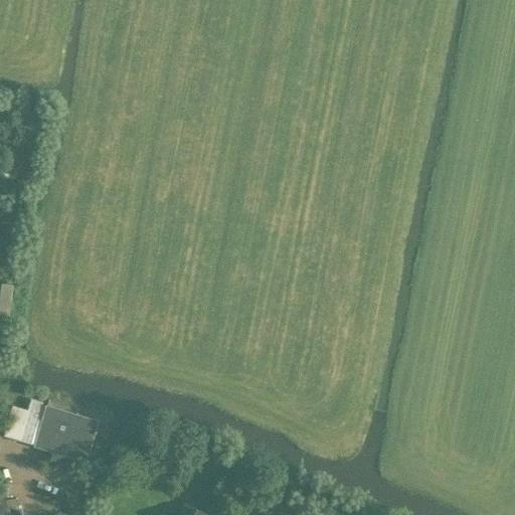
[(11,308),(10,285),(1,285),(1,308),(11,308)]
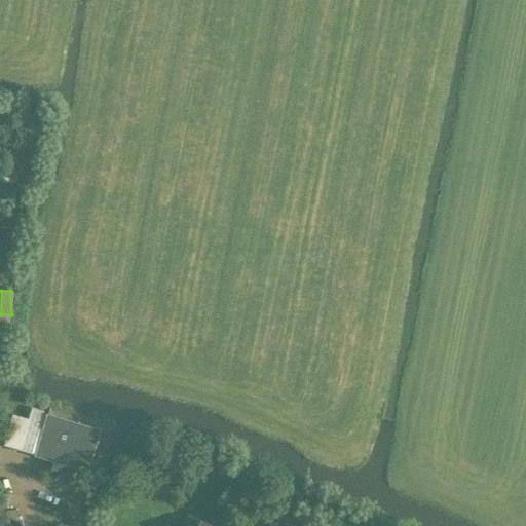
[(3,447),(86,472),(99,430),(63,420),(64,418),(47,413),(46,415),(42,414),(43,412),(31,408),(27,419),(12,415),(3,447)]
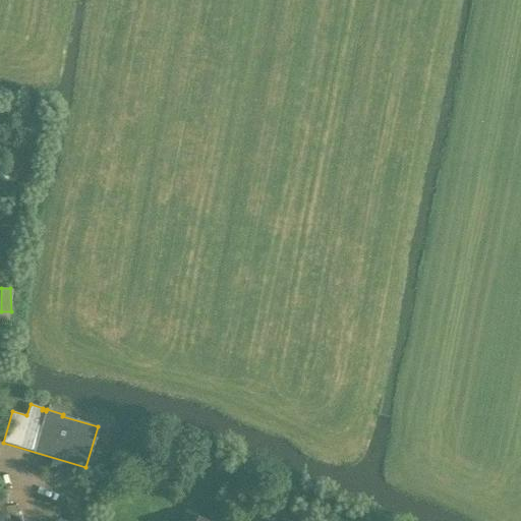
[(83,473),(80,484),(81,484),(85,486),(92,475),(88,474),(83,473)]
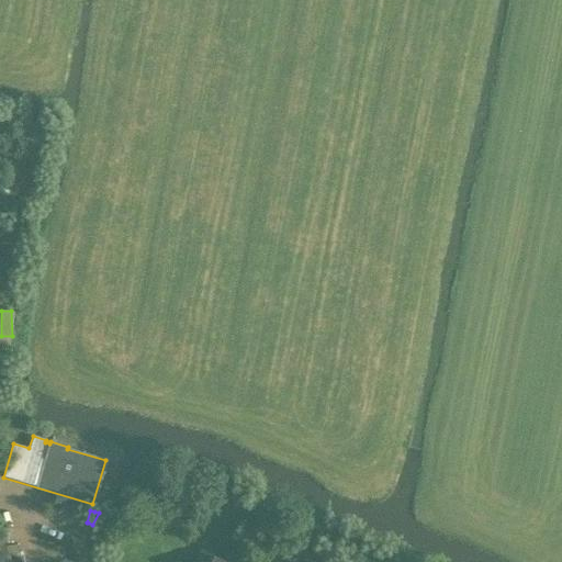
[(0,561),(21,561),(20,557),(8,555),(8,554),(4,553),(7,530),(0,528),(0,561)]
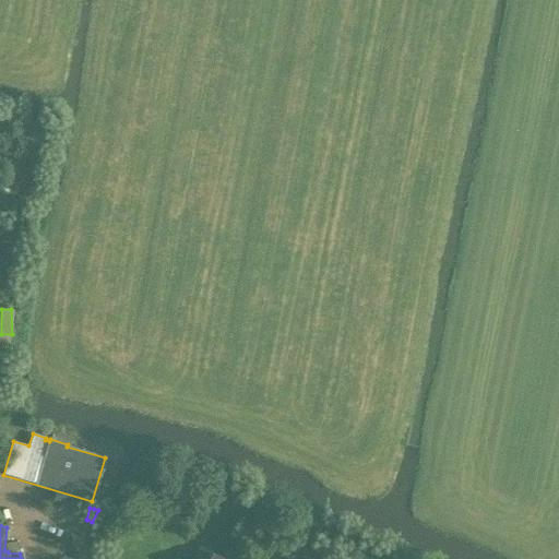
[(200,543),(192,558),(221,558),(211,555),(213,548),(200,543)]
